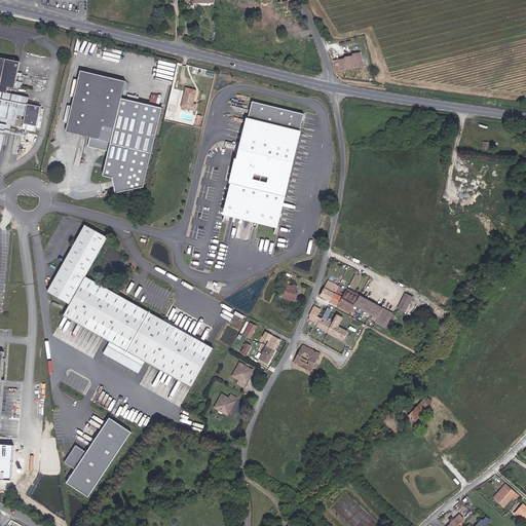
[(285,13),(295,12),(294,2),(289,2),(288,0),(262,0),(263,4),(285,3),(285,13)]
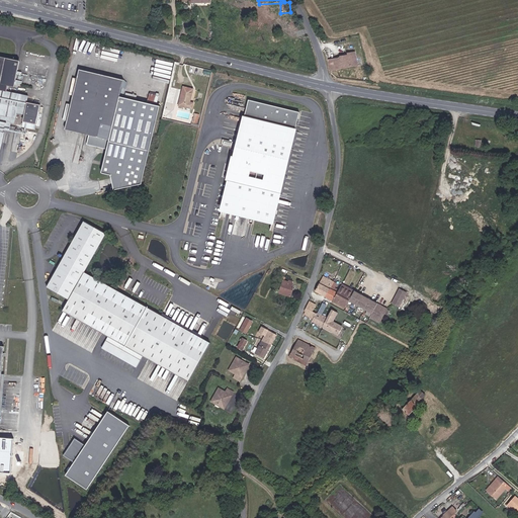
[(78,38),(75,49),(87,52),(90,41),(78,38)]
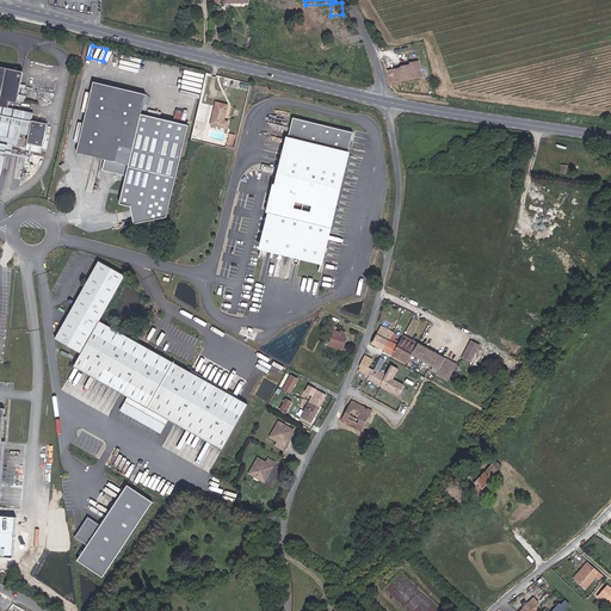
[(427,74),(424,57),(415,60),(415,65),(412,66),(411,63),(407,65),(407,66),(393,69),(395,82),(427,74)]
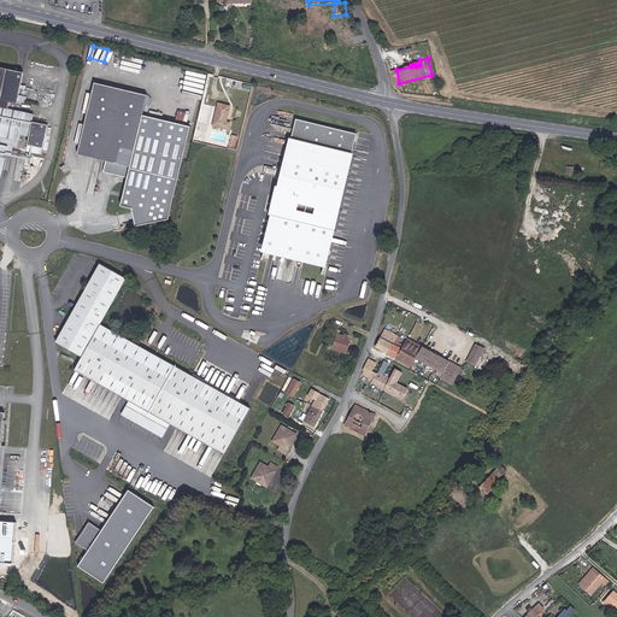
[(0,176),(1,170),(6,171),(12,147),(17,147),(19,136),(28,137),(25,150),(41,152),(46,124),(31,122),(33,116),(15,112),(6,110),(7,103),(16,104),(21,71),(0,66),(0,176)]
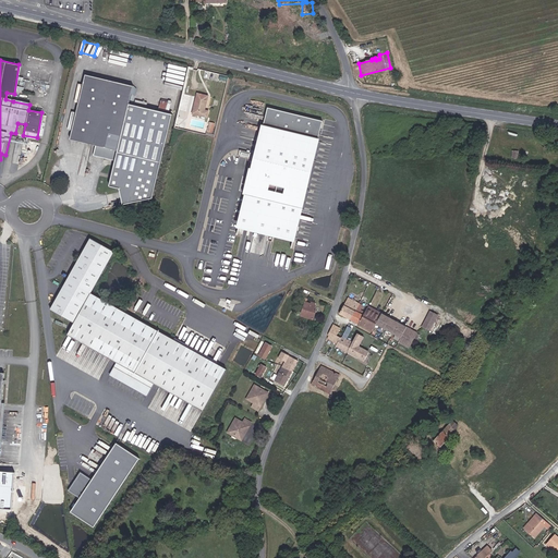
[(186,76),(189,67),(171,64),(171,68),(170,68),(169,73),(186,76)]
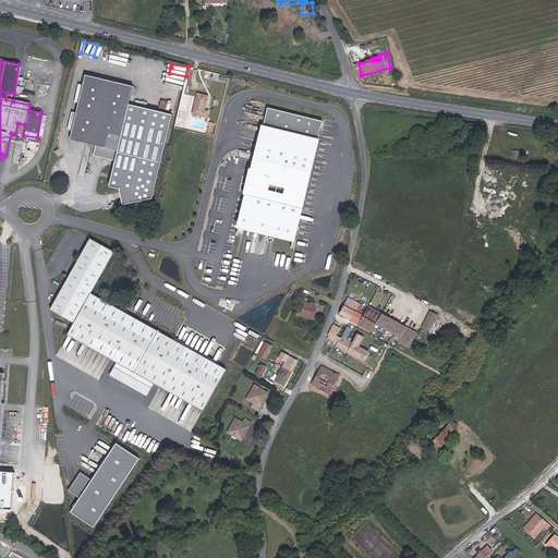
[(112,162),(106,186),(117,190),(118,192),(128,190),(131,202),(149,198),(173,118),(130,105),(134,88),(86,74),(68,138),(83,143),(84,138),(93,141),(92,145),(94,146),(91,156),(112,162)]
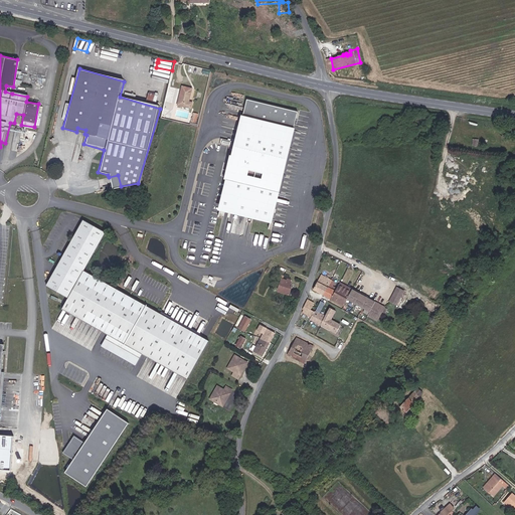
[(193,108),(190,107),(193,95),(184,92),(179,110),(192,114),(193,108)]
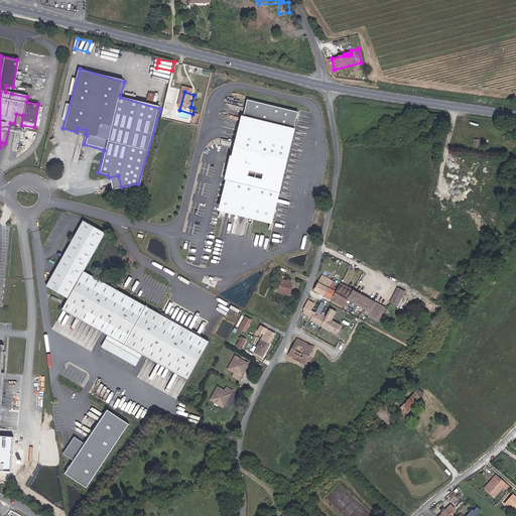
[(235,148),(220,211),(225,212),(272,223),(298,113),(246,101),(236,144),(235,148)]
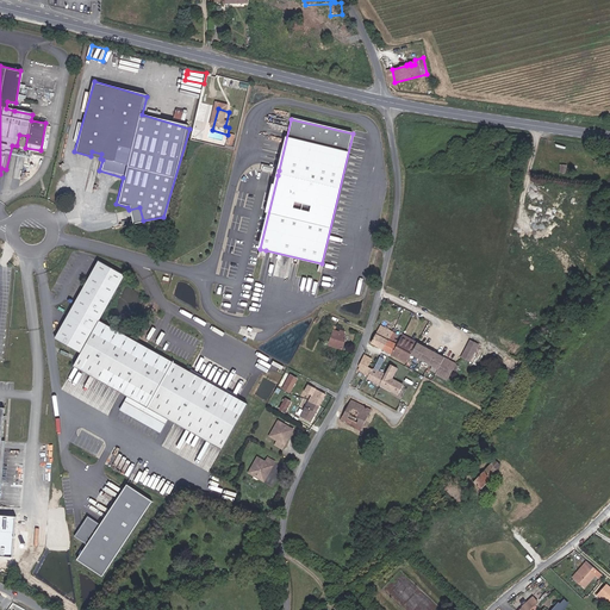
[(131,224),(143,221),(139,207),(129,210),(131,224)]
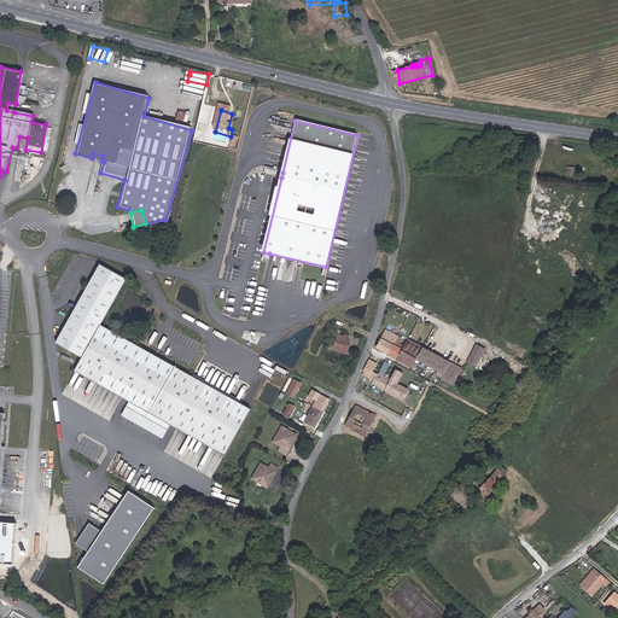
[(249,412),(101,324),(75,369),(129,402),(121,414),(161,438),(168,425),(222,458),(249,412)]
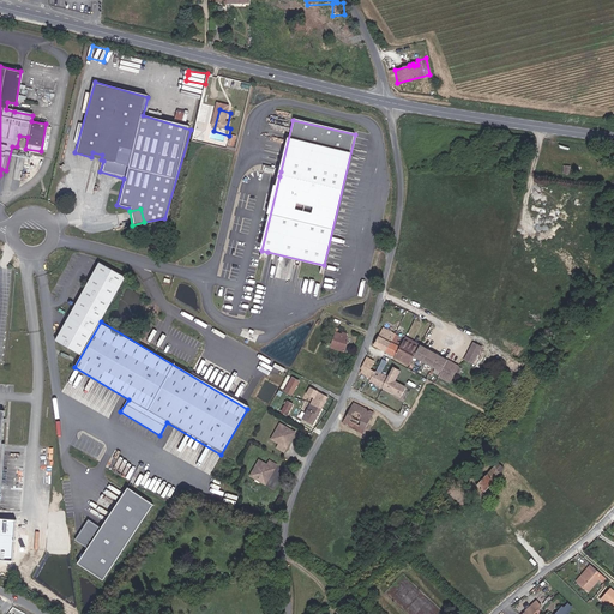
[(377,342),(389,349),(398,332),(386,326),(377,342)]
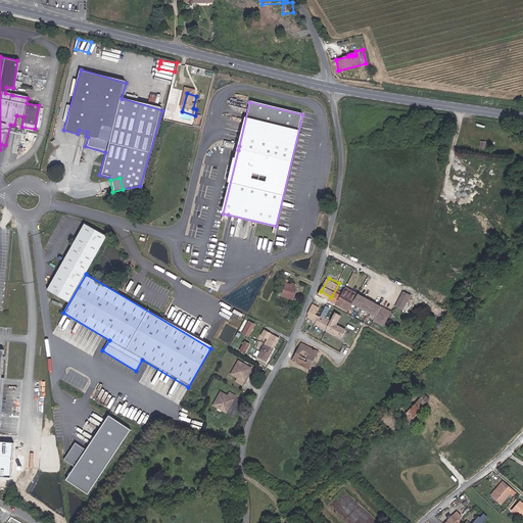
[(275,298),(277,299),(282,285),(283,283),(280,282),(280,280),(278,280),(273,297),(271,297),(270,302),(273,303),(275,298)]
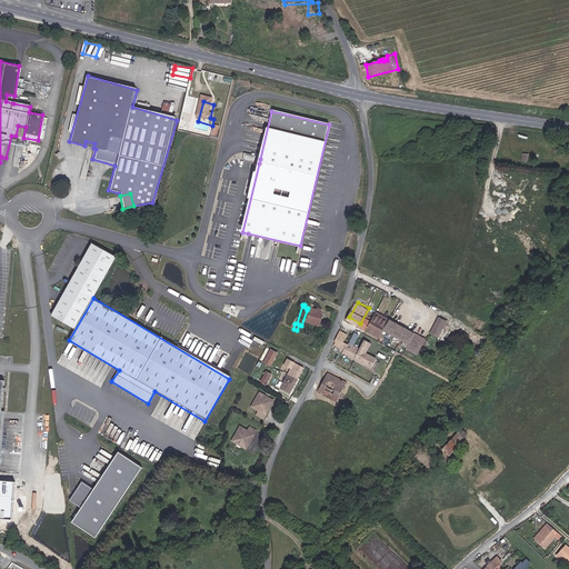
[(360,323),(369,329),(375,320),(369,318),(370,315),(372,310),(369,308),(360,323)]
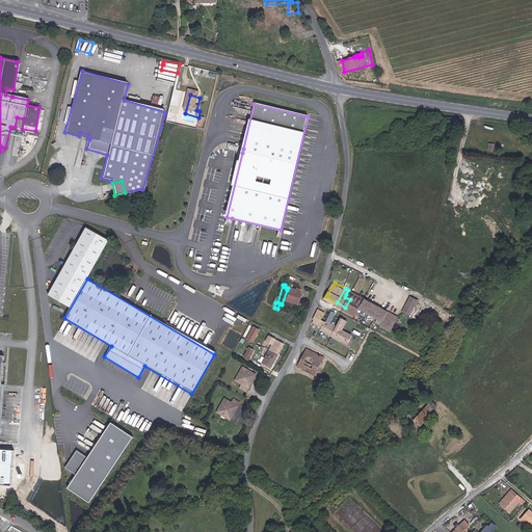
[(297,303),(294,302),(296,293),(295,293),(292,292),(287,290),(282,304),(296,309),(297,303)]
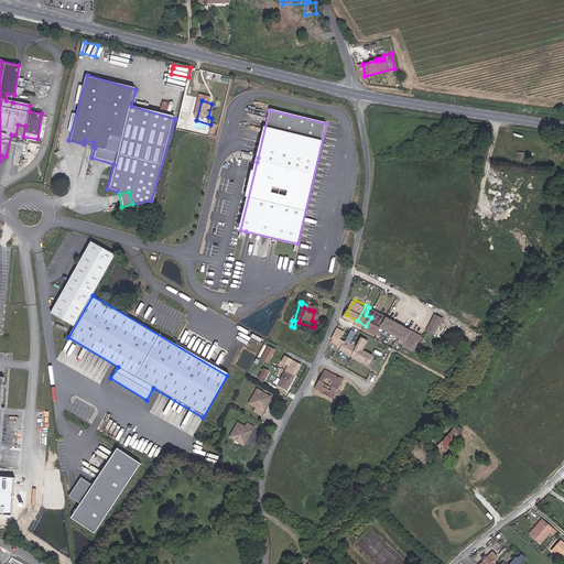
[(381,331),(382,328),(383,327),(390,316),(384,313),(382,315),(375,311),(372,315),(371,317),(366,326),(380,333),(381,331)]
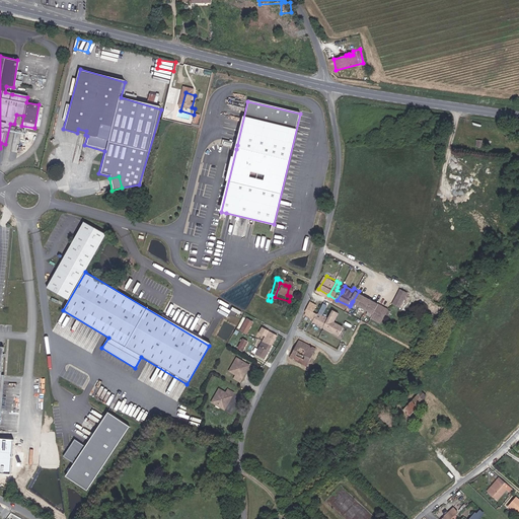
[(403,305),(411,290),(404,287),(397,302),(403,305)]
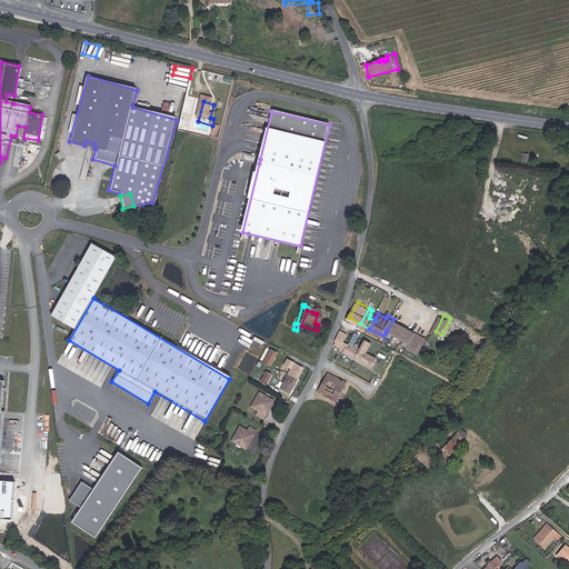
[(429,338),(393,319),(387,330),(412,345),(410,348),(420,353),(429,338)]
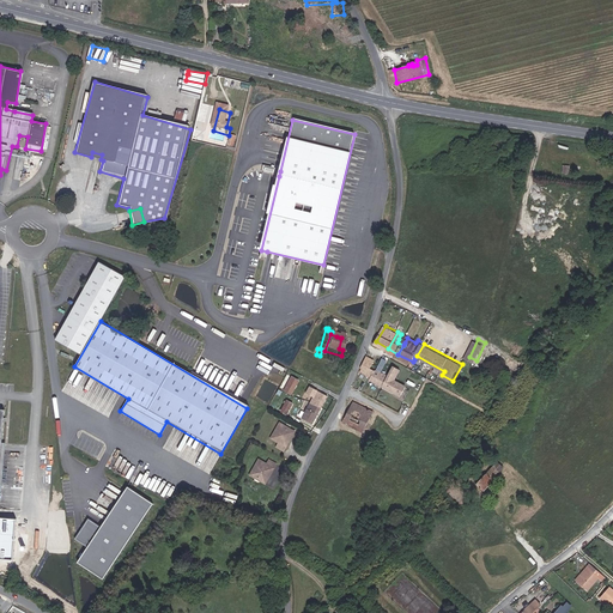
[(374,376),(377,369),(374,366),(377,359),(370,354),(363,366),(364,368),(363,370),(374,376)]
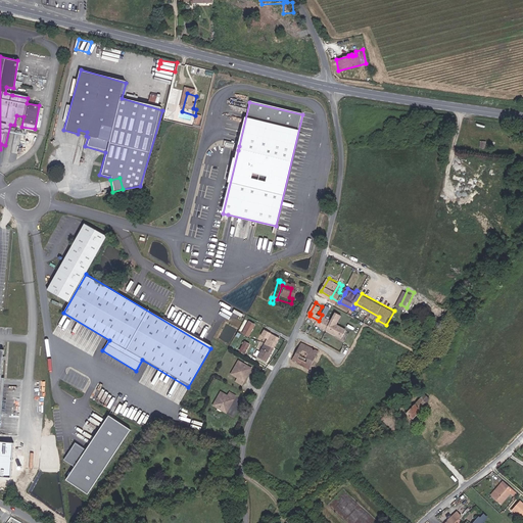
[(324,314),(328,316),(333,306),(329,304),(324,314)]
